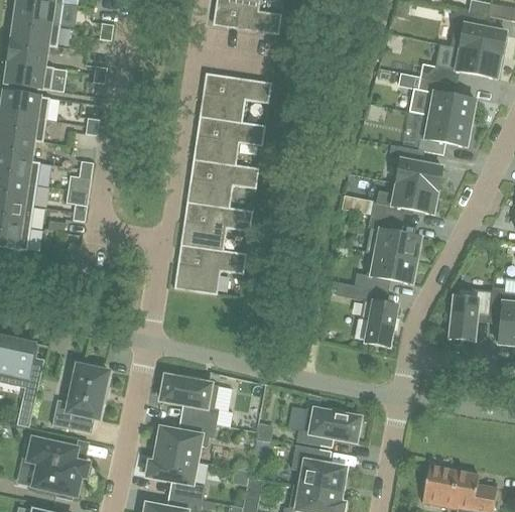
[(16,0),(14,16),(59,23),(59,22),(50,21),(53,1),(62,2),(49,0),(16,0)]
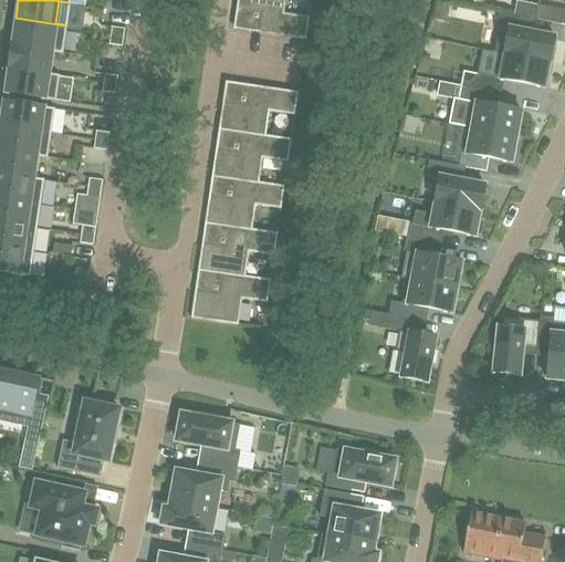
[(237,0),(236,6),(260,9),(257,30),(305,37),(309,14),(283,10),(284,0),(237,0)]
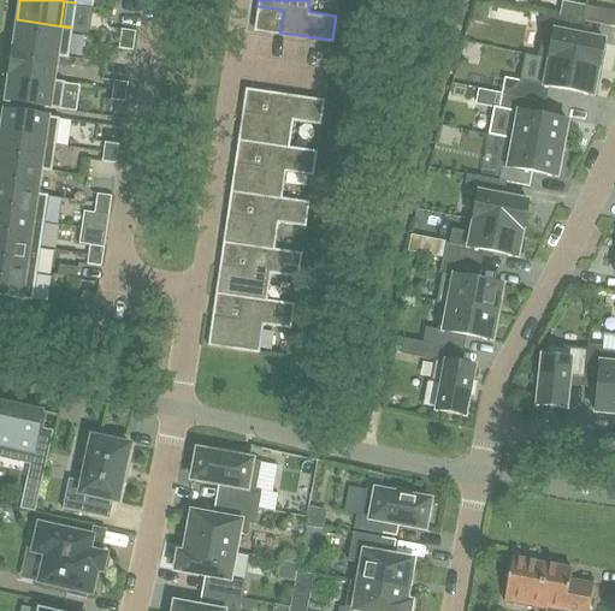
[(613,7),(585,1),(581,17),(610,23),(613,7)]
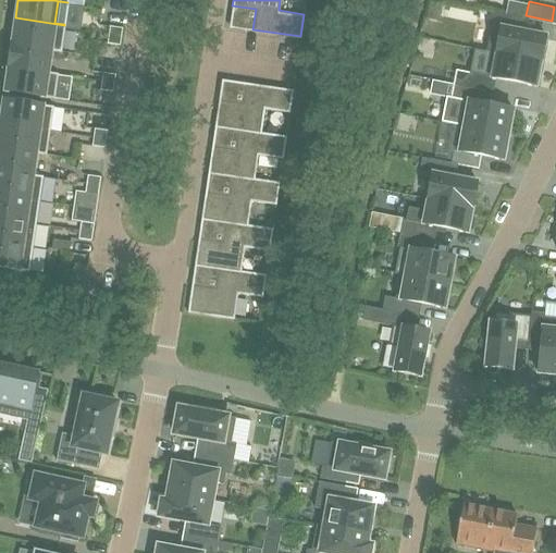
[(491,23),(485,48),(541,58),(545,33),(514,26),(516,13),(491,9),(487,22),(491,23)]
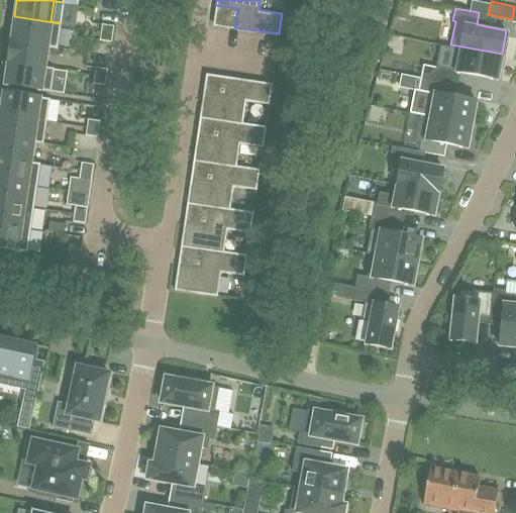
[(11,37),(11,38),(57,44),(60,23),(14,16),(11,37)]
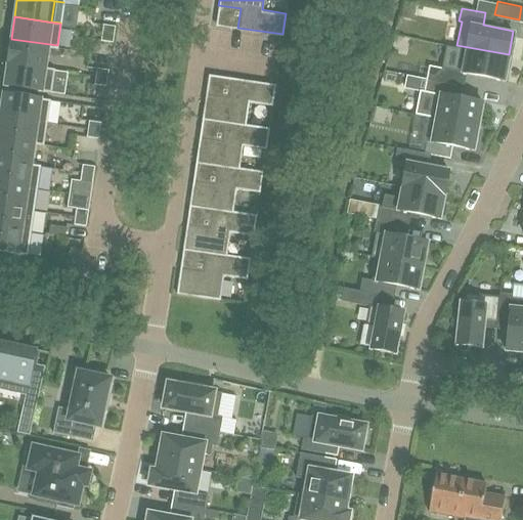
[(102,22),(101,30),(114,32),(115,24),(102,22)]
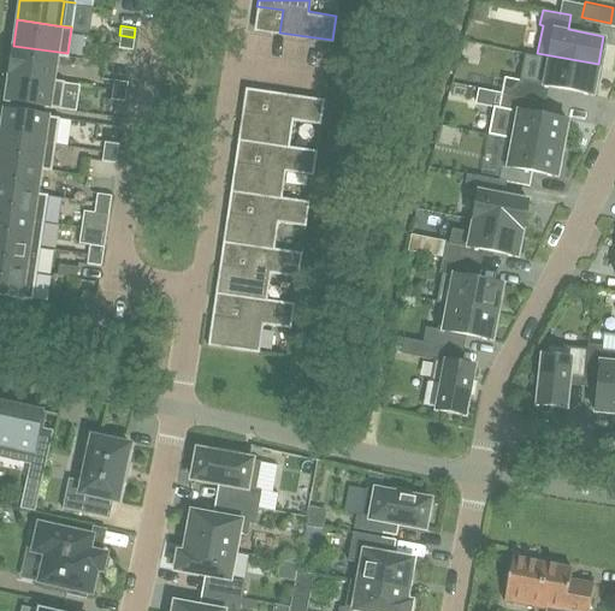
[(119,35),(118,45),(132,47),(134,37),(119,35)]
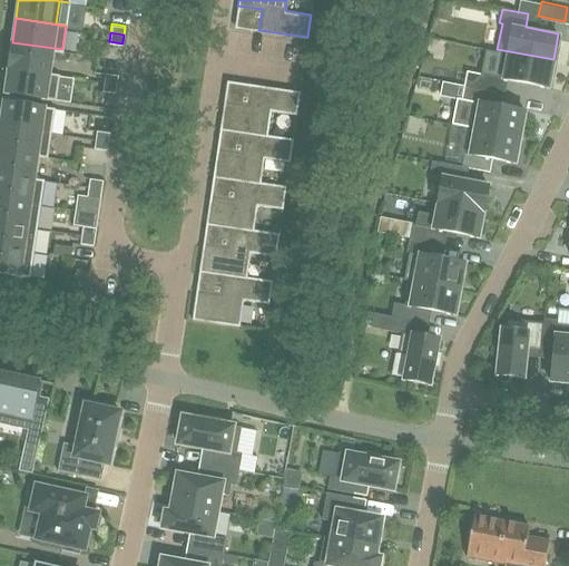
[(12,42),(9,66),(59,74),(59,72),(49,70),(51,49),(62,50),(62,49),(12,42)]
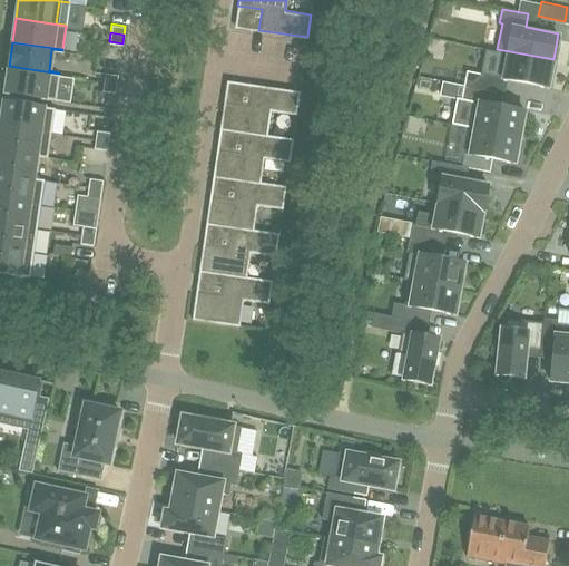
[(466,68),(463,83),(472,85),(472,84),(493,88),(496,75),(497,76),(507,77),(548,85),(553,59),(497,49),(502,50),(498,75),(466,68)]
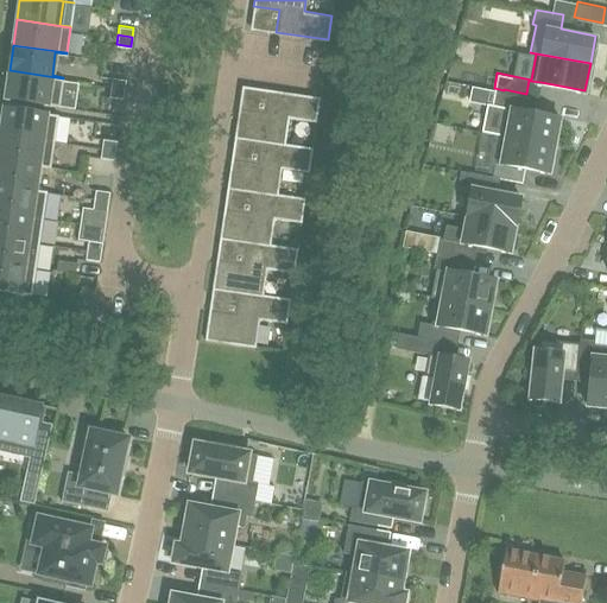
[(10,70),(6,96),(59,105),(63,78),(10,70)]
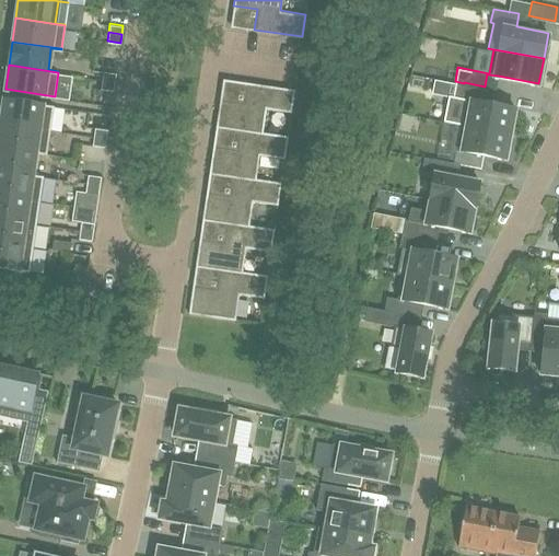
[(103,70),(102,79),(115,80),(116,71),(103,70)]
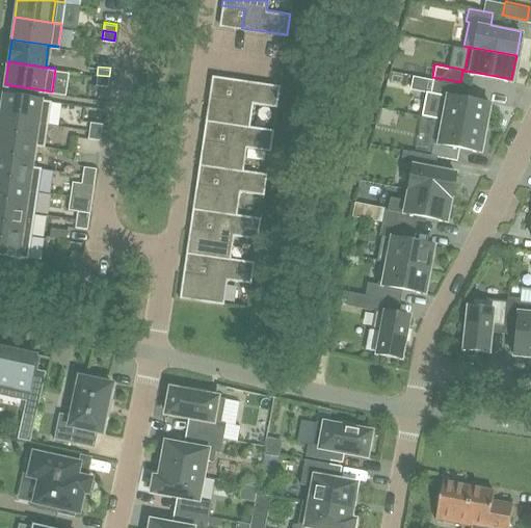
[(97,75),(96,82),(107,84),(109,76),(97,75)]
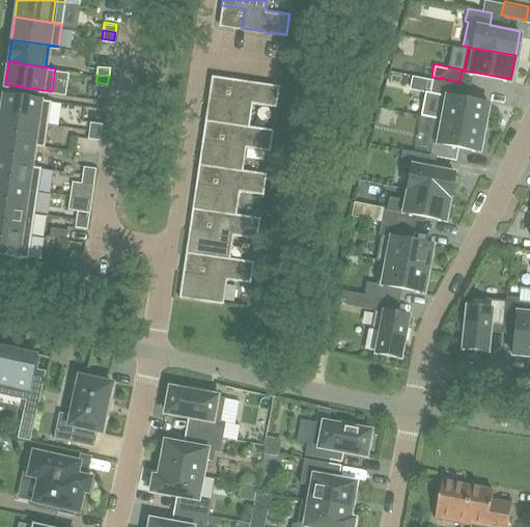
[(273,129),(273,128),(249,125),(252,102),(276,105),(279,84),(233,77),(231,96),(208,92),(204,118),(273,129)]
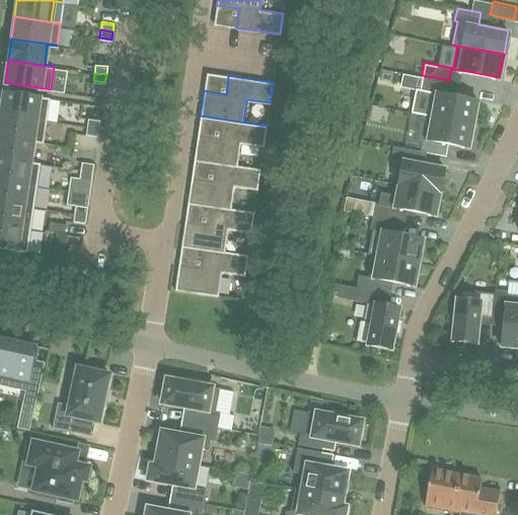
[(422,75),(420,88),(427,89),(431,90),(429,100),(427,114),(473,123),(477,99),(456,95),(446,93),(449,80),(430,76),(430,77),(422,75)]
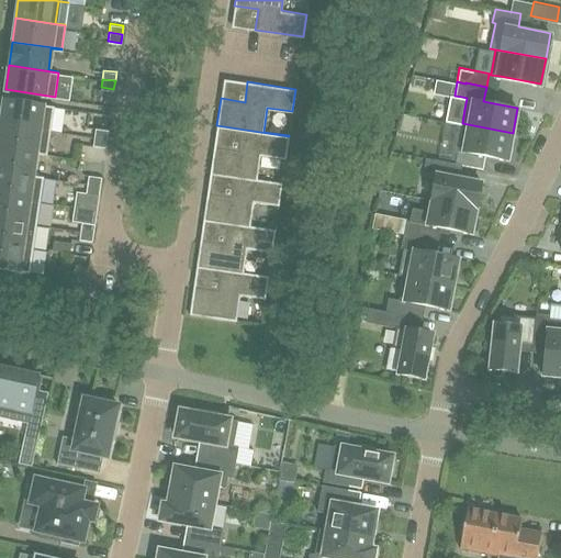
[(4,97),(0,122),(49,129),(54,104),(4,97)]
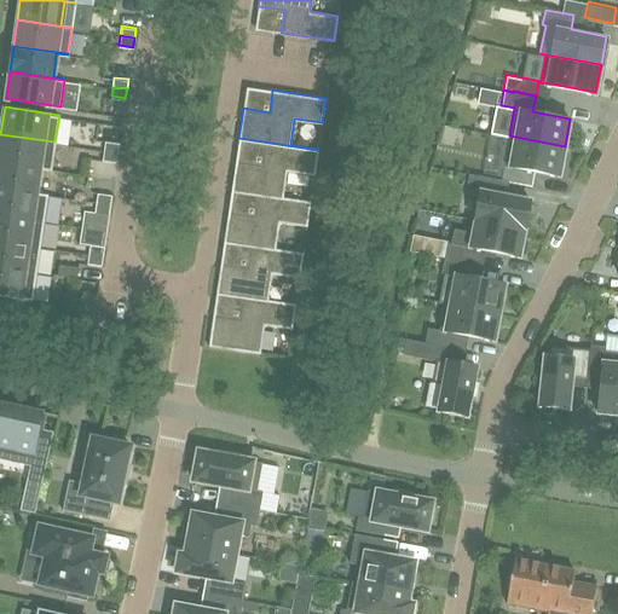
[(0,134),(0,160),(51,167),(55,142),(0,134)]
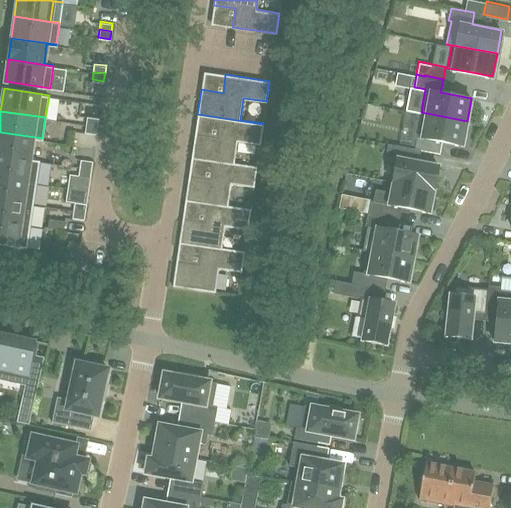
[(415,144),(414,147),(420,148),(431,150),(434,138),(440,140),(462,144),(467,121),(421,112),(416,135),(415,144)]
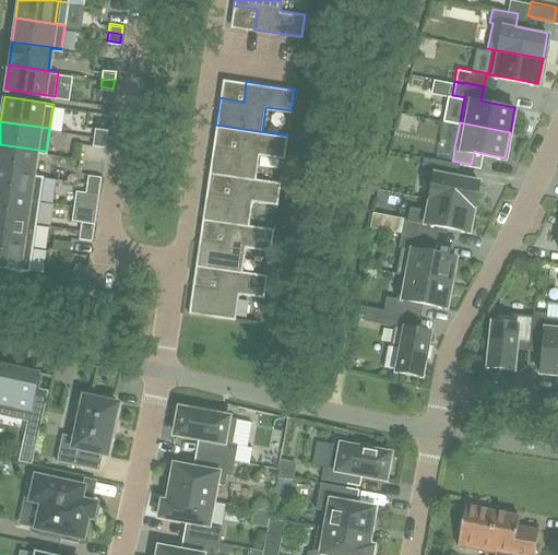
[(280,181),(281,180),(256,177),(259,153),(284,156),(287,136),(215,125),(215,126),(239,129),(236,148),(213,144),(209,172),(280,181)]
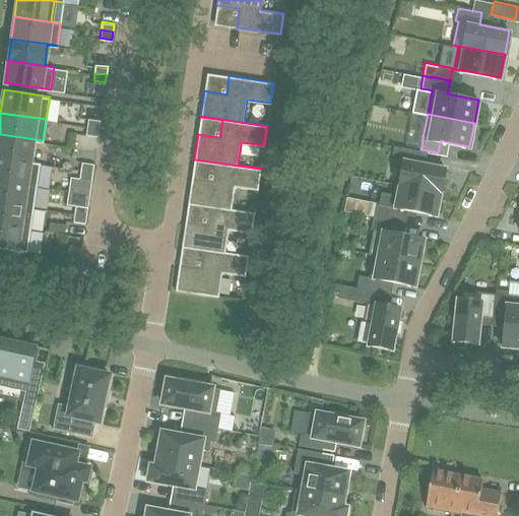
[(87,117),(86,125),(99,127),(100,119),(87,117)]
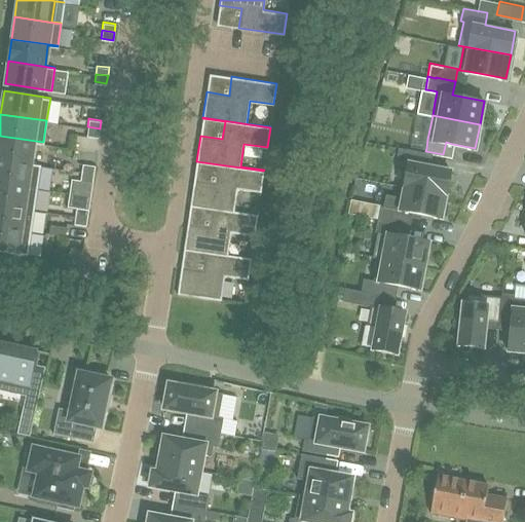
[(87,126),(86,135),(99,137),(100,128),(87,126)]
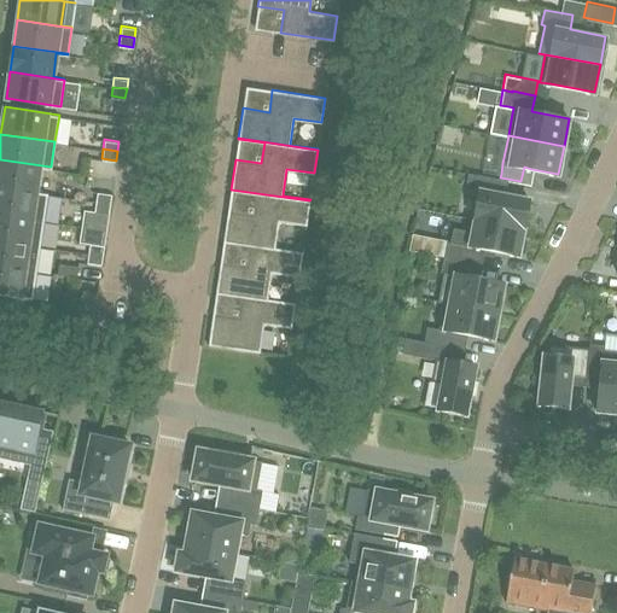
[(0,185),(47,193),(47,192),(36,191),(40,167),(51,168),(51,167),(0,159),(0,185)]
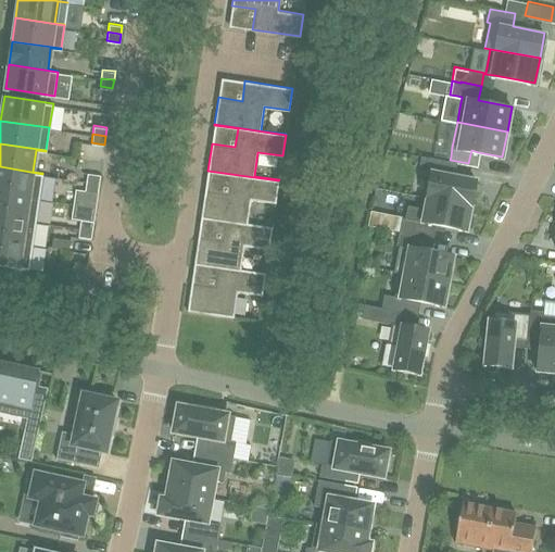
[(429,155),(420,154),(418,168),(427,170),(429,155)]
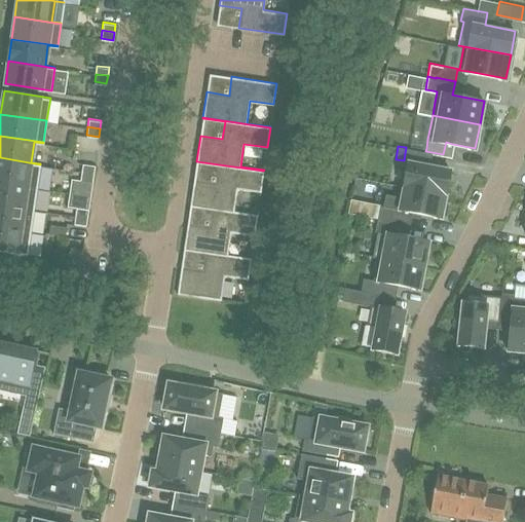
[(0,180),(37,186),(40,164),(0,157),(0,180)]
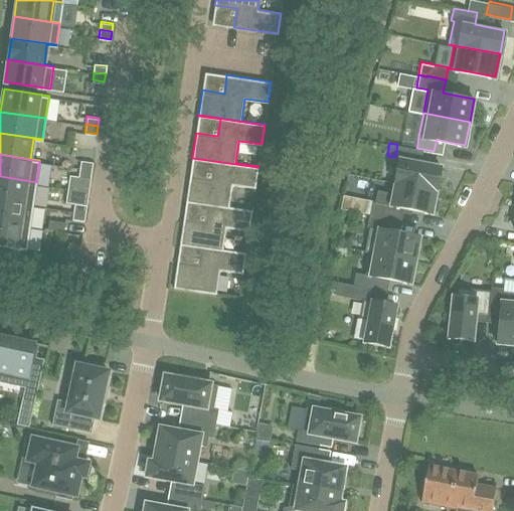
[(395,180),(395,181),(437,189),(441,165),(420,161),(399,157),(399,158),(395,180)]
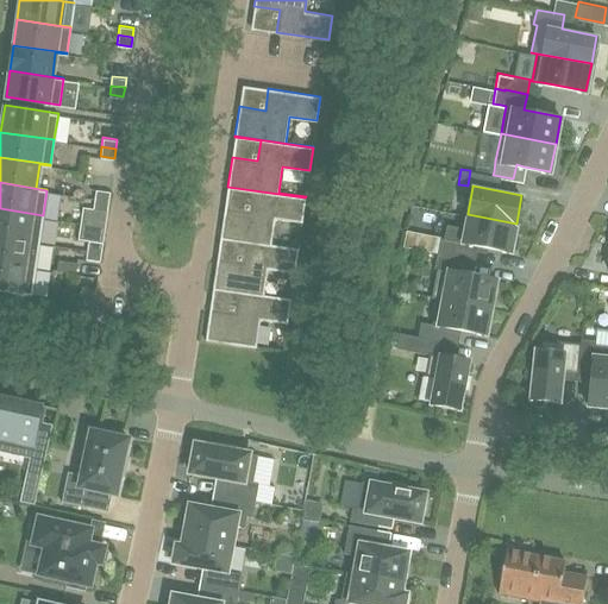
[(298,249),(298,247),(270,243),(275,218),(302,221),(305,197),(227,187),(254,192),(250,211),(224,207),(220,237),(298,249)]
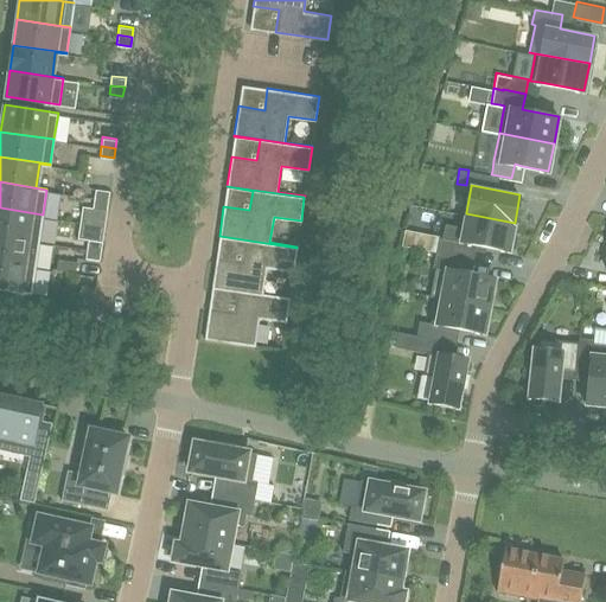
[(95,187),(94,197),(108,198),(109,189),(95,187)]
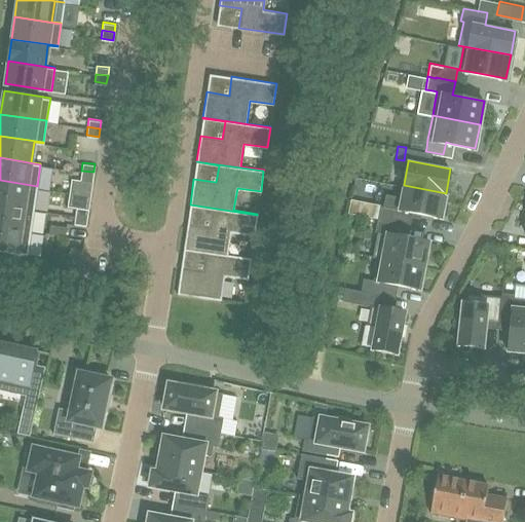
[(81,171),(80,179),(92,180),(94,172),(81,171)]
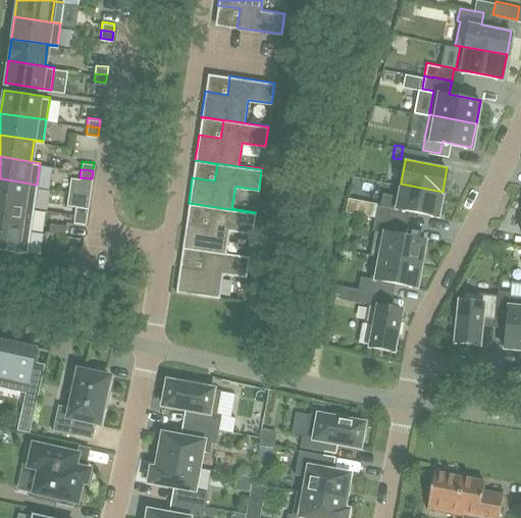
[(0,201),(34,207),(37,185),(0,178),(0,201)]
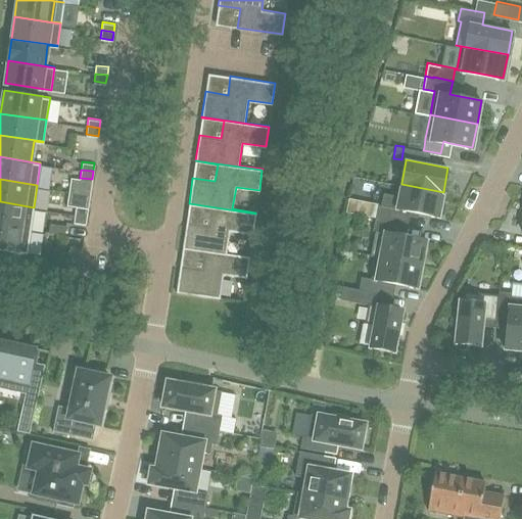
[(377,203),(375,216),(383,218),(398,221),(401,208),(418,211),(438,216),(439,214),(443,214),(445,200),(441,200),(443,192),(401,184),(401,183),(396,182),(394,193),(381,190),(378,203),(377,203)]
